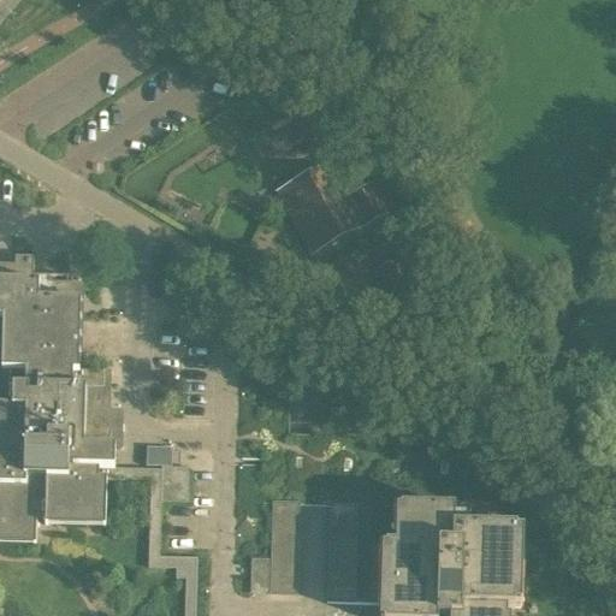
[(292,214),(314,254),(386,213),(371,183),(349,195),(331,163),(278,191),(291,215),(292,214)]
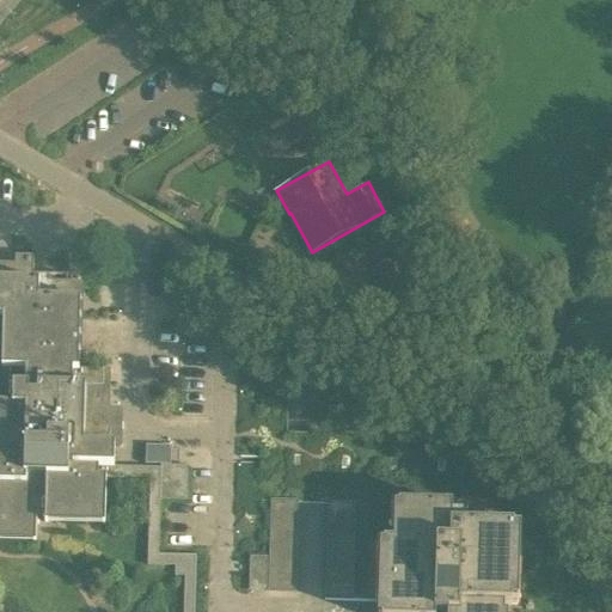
[(147,565),(165,567),(166,564),(166,556),(158,556),(160,500),(188,501),(189,466),(135,466),(135,467),(106,467),(109,371),(78,369),(81,283),(66,283),(67,276),(32,275),(34,257),(14,256),(14,264),(0,263),(0,540),(36,542),(36,515),(44,515),(44,522),(104,525),(105,477),(150,478),(147,565)]
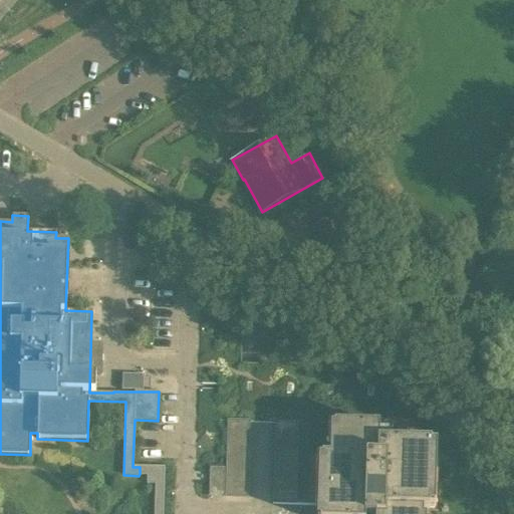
[(334,423),(379,425),(404,426),(404,389),(324,358),(220,355),(218,420),(227,420),(250,421),(298,422),(334,423)]
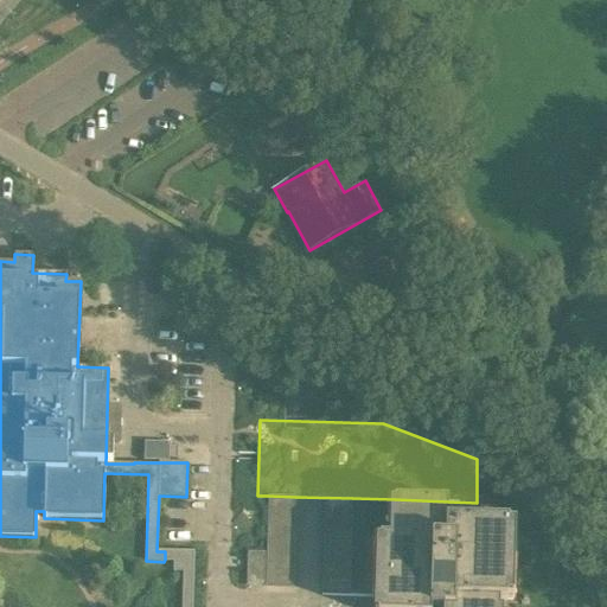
[(266,588),(293,589),(295,497),(268,496),(266,588)]
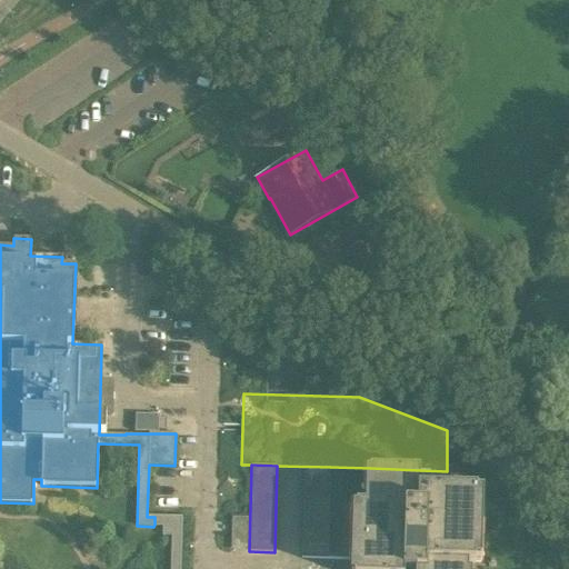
[(330,468),(305,467),(302,552),(327,553),(330,468)]
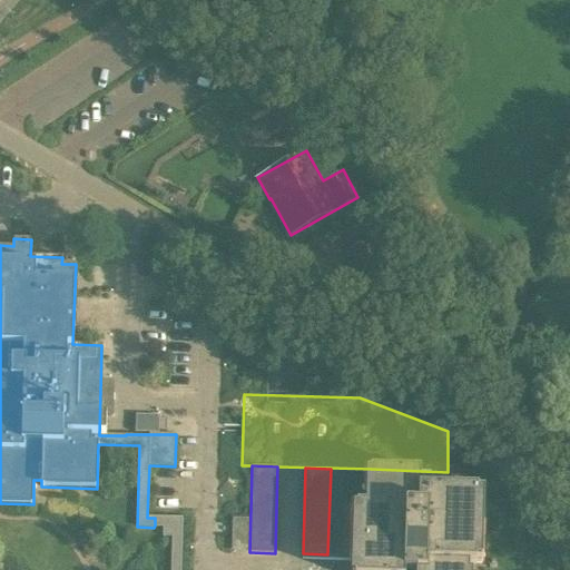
[(471,569),(472,564),(479,564),(481,492),(421,490),(421,471),(371,469),(370,505),(357,504),(354,569),(471,569)]
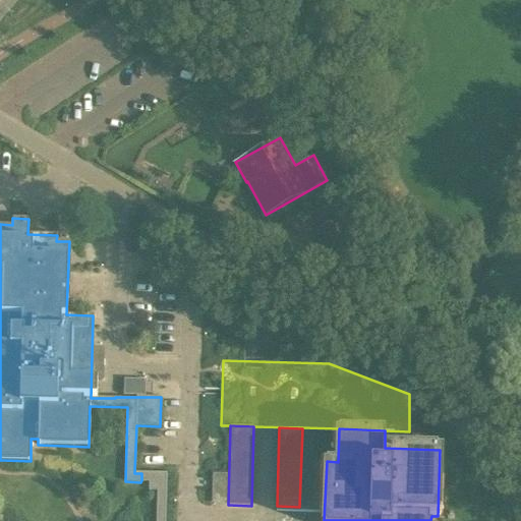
[(141,480),(140,482),(149,482),(148,490),(158,490),(156,520),(165,520),(167,474),(141,473),(141,480)]
